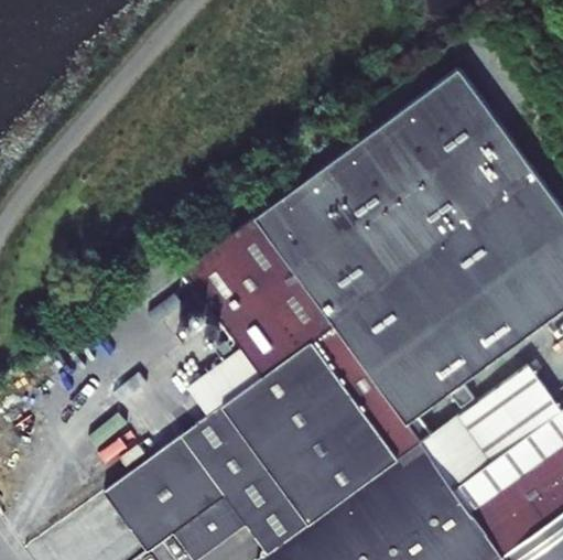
[(431,437),(417,418),(562,310),(562,213),(458,70),(255,218),(420,444),(431,437)]
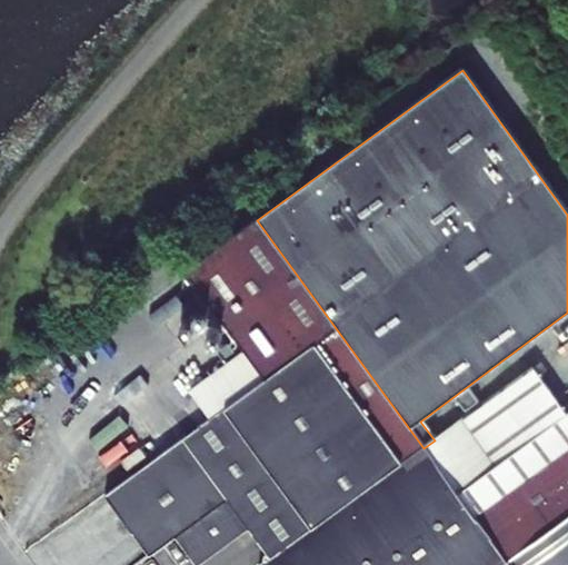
[(507,564),(506,563),(429,457),(424,449),(424,448),(257,220),(185,274),(243,355),(189,395),(209,422),(105,498),(148,558),(175,539),(186,554),(192,564),(202,564),(247,532),(269,562),(266,564),(507,564)]
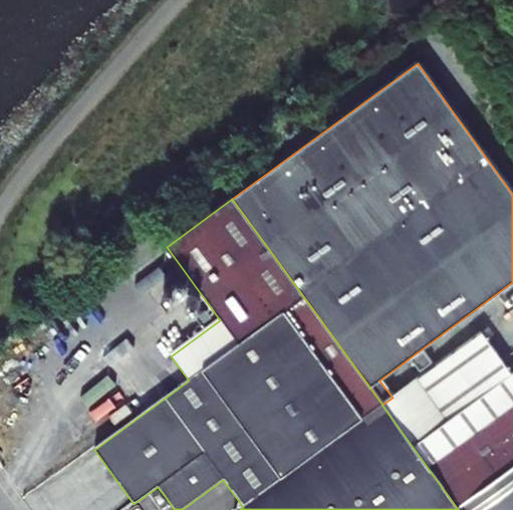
[(485,342),(481,335),(417,381),(417,380),(382,406),(388,413),(485,342)]
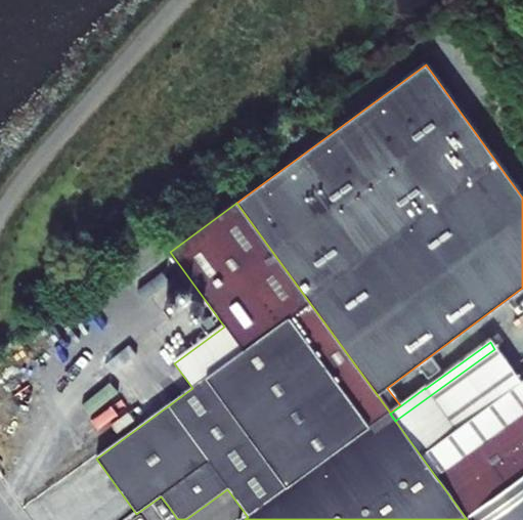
[(522,381),(520,383),(494,349),(395,421),(466,518),(522,476),(522,381)]
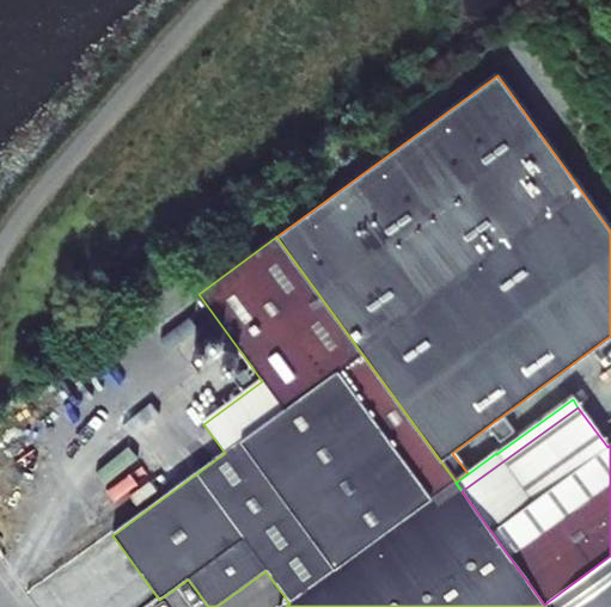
[(500,446),(514,435),(503,421),(489,431),(500,446)]
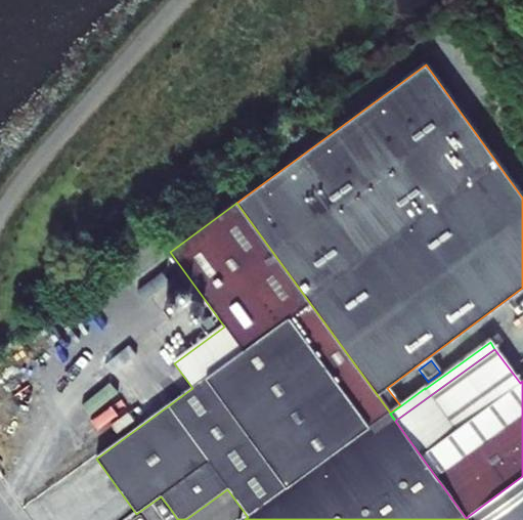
[(522,519),(522,476),(466,518),(467,519),(522,519)]
